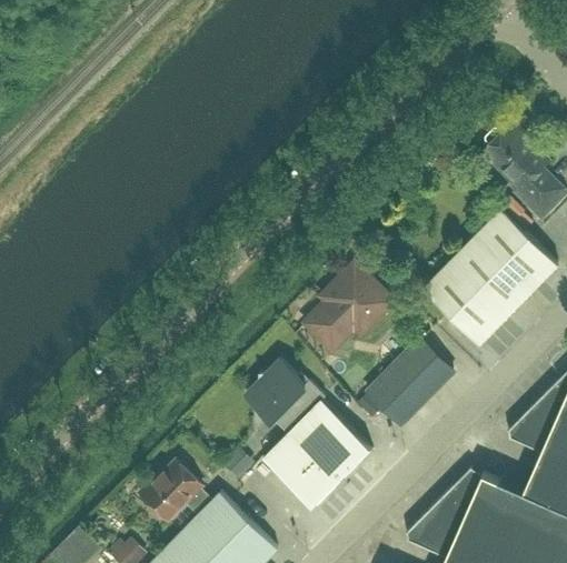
[(527,140),(509,122),(499,133),(495,129),(491,129),(484,137),(484,140),(488,144),(479,153),(481,154),(483,153),(518,189),(513,194),(539,221),(564,195),(539,171),(546,163),(525,142),(527,140)]
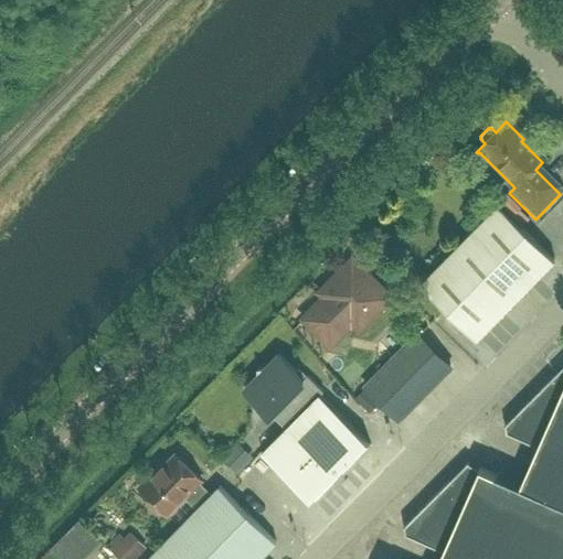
[(552,264),(496,208),(418,287),(475,342),(552,264)]
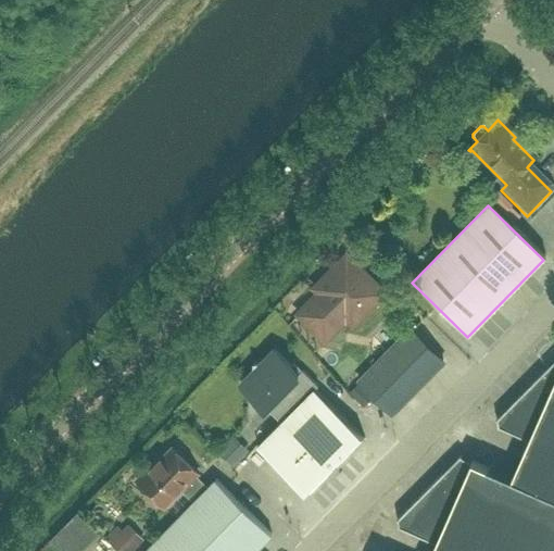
[(344,260),(317,287),(323,291),(297,318),(315,337),(323,345),(336,330),(343,323),(350,329),(367,311),(363,307),(378,292),(356,272),(344,260)]
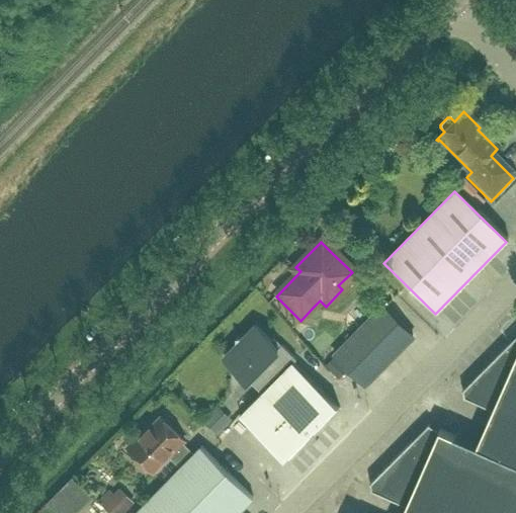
[(411,339),(381,310),(332,360),(361,389),(411,339)]
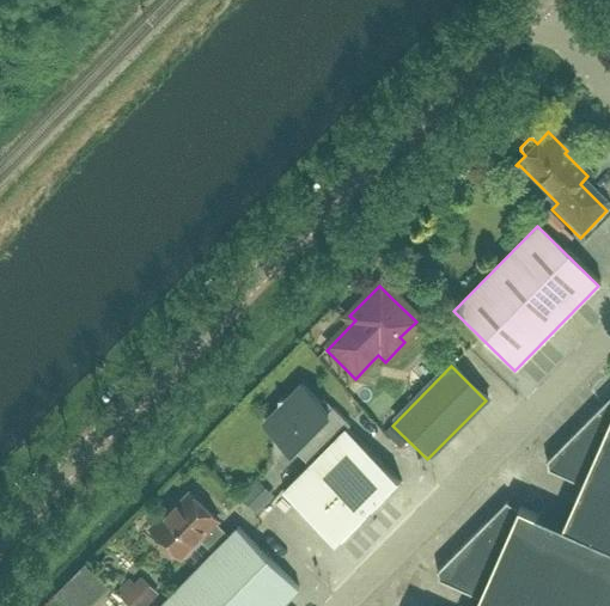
[(321,455),(281,495),(337,550),(400,487),(345,432),(348,428),(331,411),(328,415),(323,410),(323,404),(317,404),(300,389),(286,403),(278,403),(278,411),(263,426),(274,436),(274,448),(286,448),(291,453),(304,439),(321,455)]
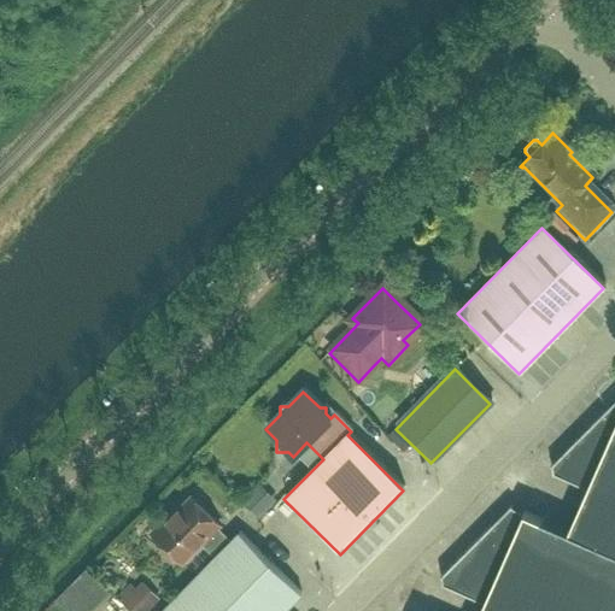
[(440,586),(440,587),(481,605),(479,610),(614,610),(614,400),(549,468),(550,469),(551,475),(550,476),(584,491),(564,533),(510,510),(510,509),(509,507),(438,579),(439,580),(440,586)]
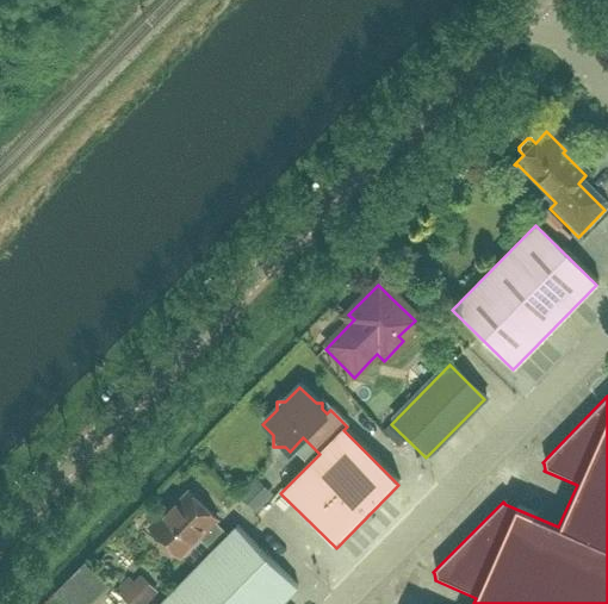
[(254,517),(271,499),(254,483),(237,500),(254,517)]
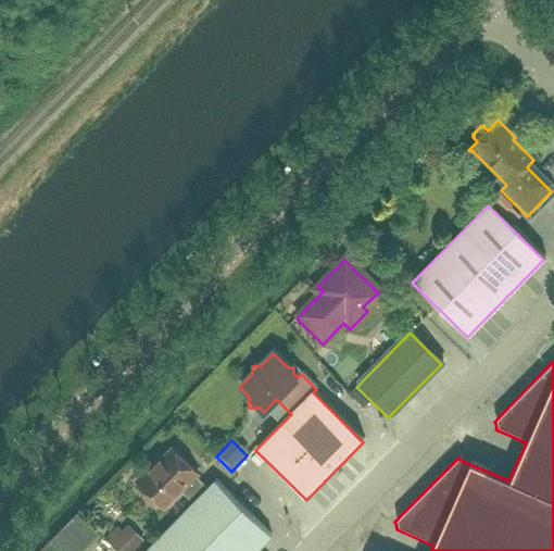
[(150,473),(149,472),(135,486),(161,512),(178,495),(193,479),(196,477),(171,452),(150,473)]
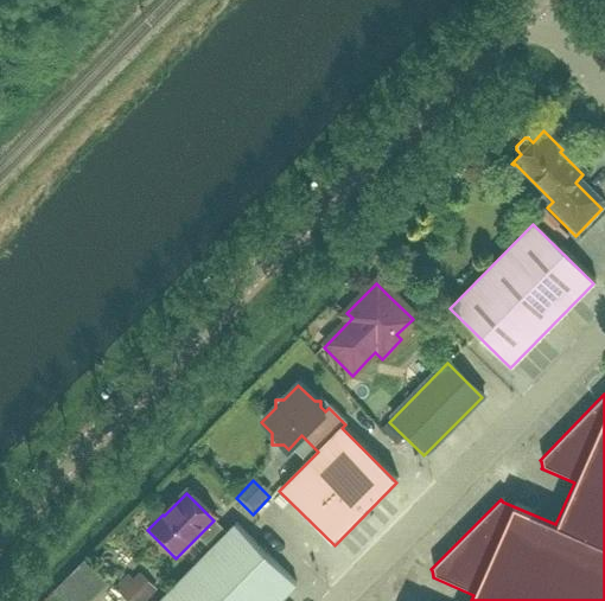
[(280,600),(294,587),(233,528),(160,600),(280,600)]
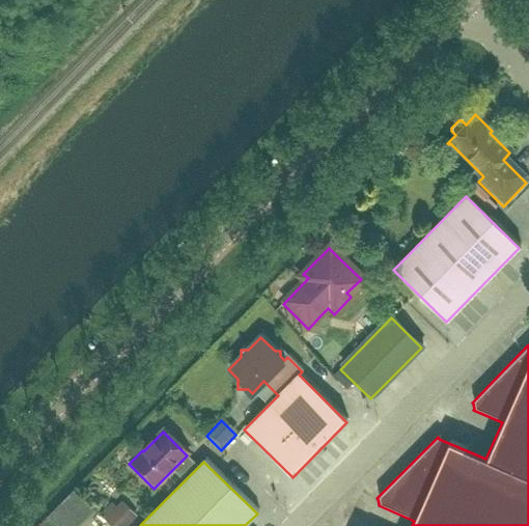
[(53,521),(57,525),(85,525),(98,514),(78,495),(53,521)]
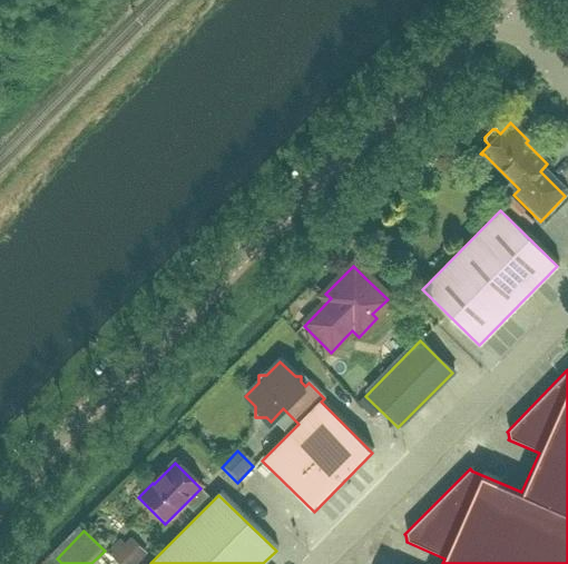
[(143,563),(150,556),(133,538),(114,556),(120,563),(143,563)]
